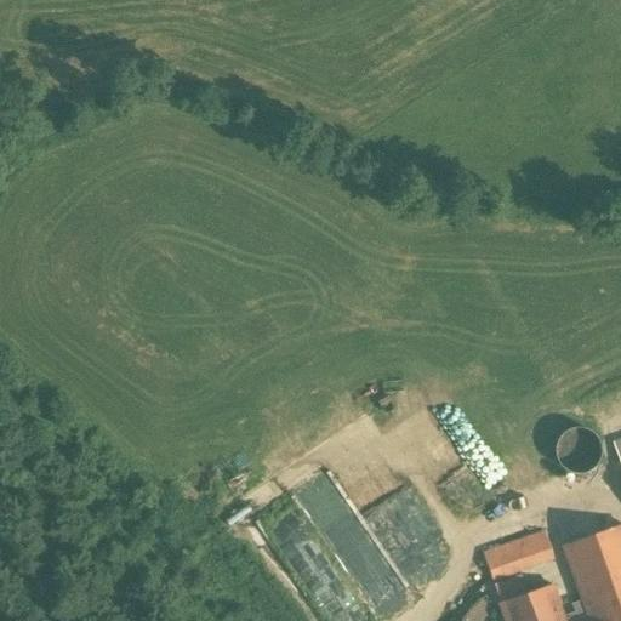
[(568,472),(579,474),(588,472),(596,465),(600,455),(599,445),(596,438),(590,432),(581,428),(573,428),(563,434),(556,443),(554,455),(559,465),(568,472)]
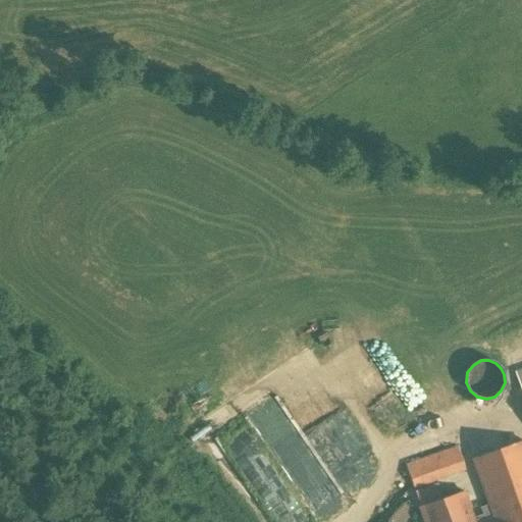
[(521,521),(521,442),(474,460),(489,505),(496,521),(521,521)]
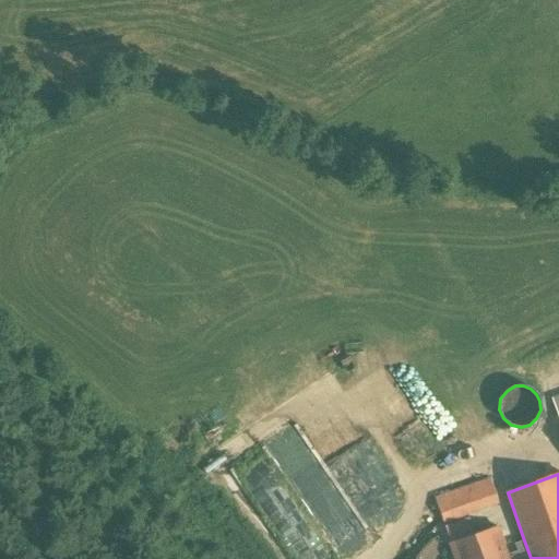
[(489,480),(435,500),(443,522),(498,502),(489,480)]
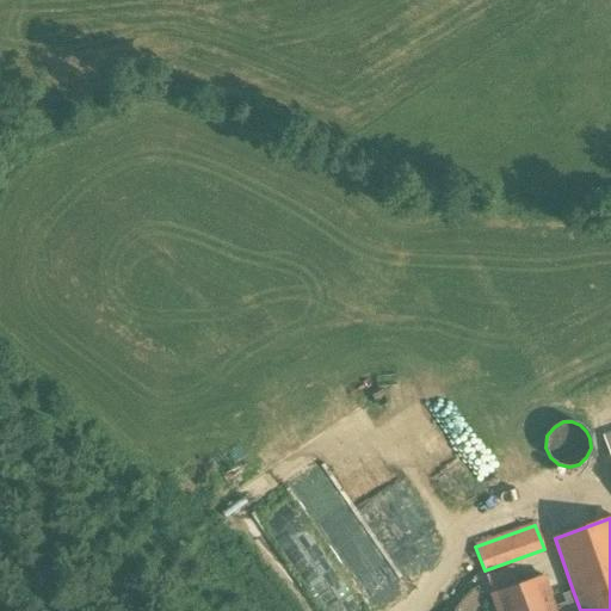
[(498,610),(555,610),(554,606),(543,576),(492,594),(498,610)]
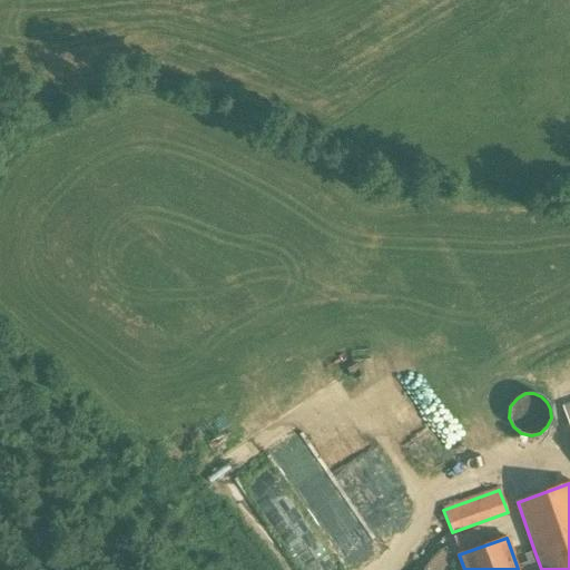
[(517,566),(518,569),(541,569),(534,551),(524,554),(528,563),(517,566)]
